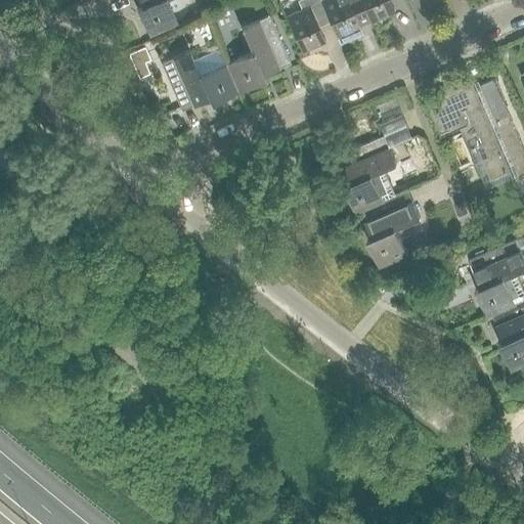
[(137,0),(141,6),(136,8),(148,36),(177,23),(166,0),(137,0)]
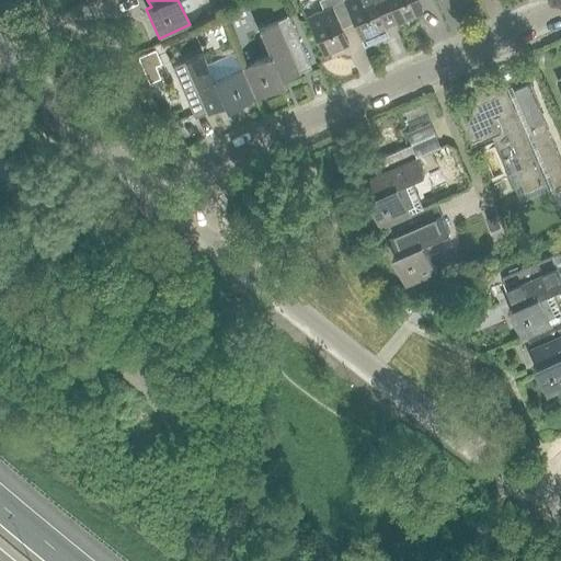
[(351,19),(344,1),(343,0),(319,0),(318,1),(322,11),(306,18),(322,56),(347,45),(339,24),(351,19)]
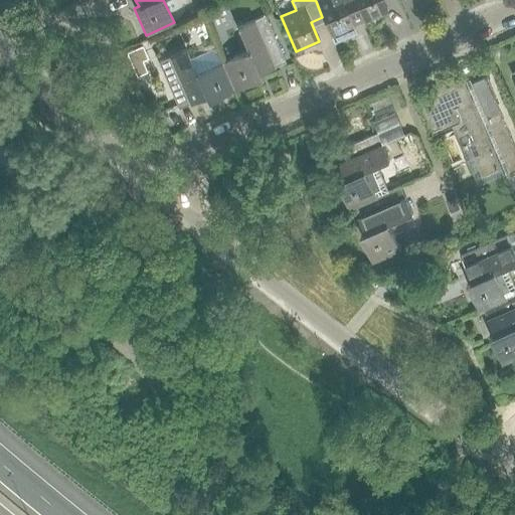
[(318,0),(316,1),(322,17),(333,44),(356,34),(345,7),(356,3),(354,0),(318,0)]
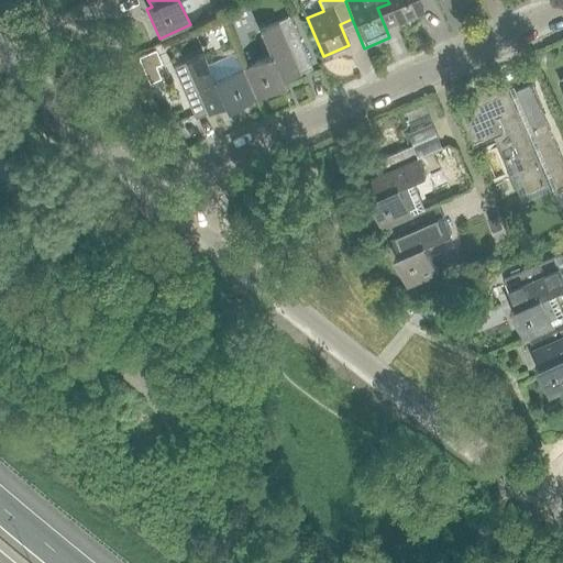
[(387,0),(389,3),(398,24),(423,13),(417,0),(387,0)]
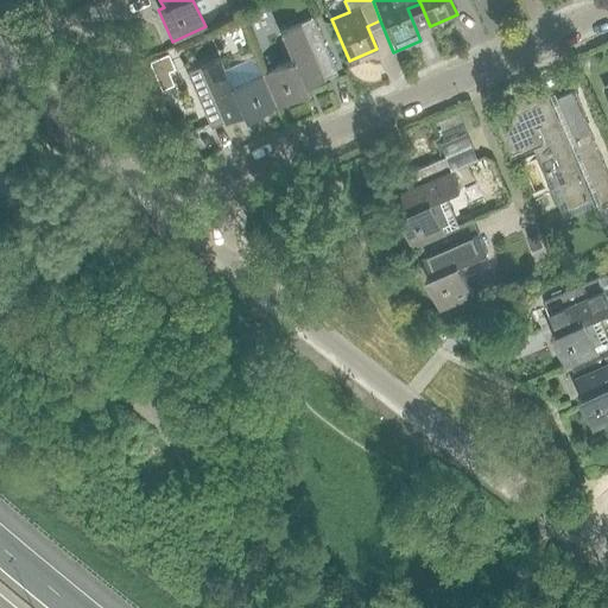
[(261,74),(276,107),(306,93),(305,88),(336,74),(312,18),(279,33),(291,61),(261,74)]
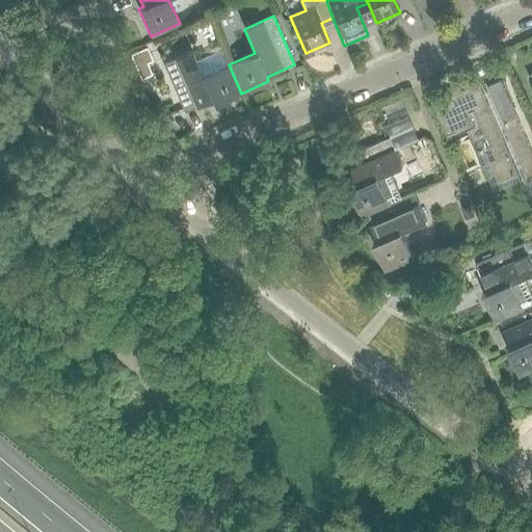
[(147,48),(131,55),(136,68),(152,61),(147,48)]
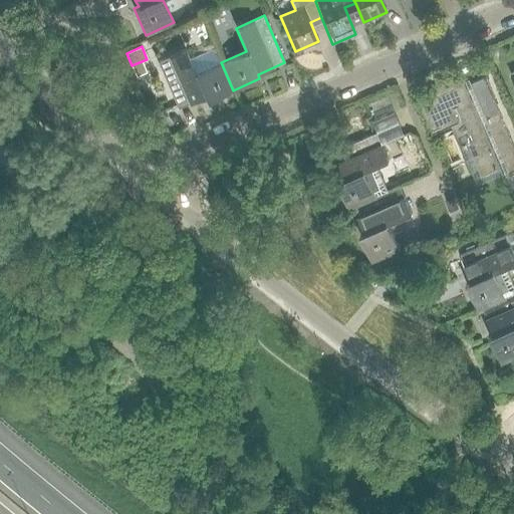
[(185,49),(158,62),(178,109),(205,97),(207,101),(233,90),(221,62),(196,73),(185,49)]
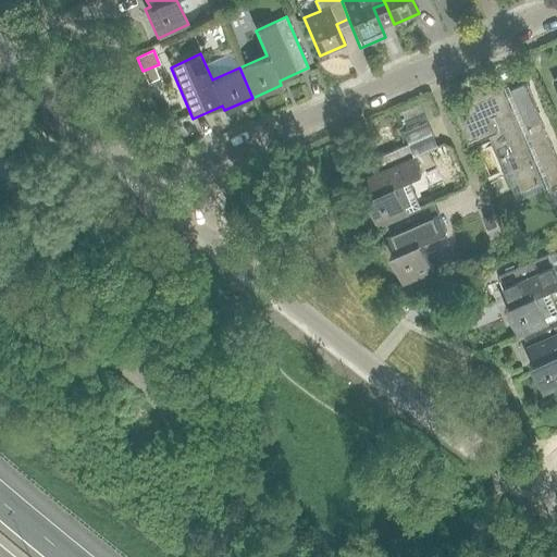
[(553,187),(556,185),(556,159),(524,84),(510,90),(511,93),(505,96),(502,87),(465,103),(467,109),(455,114),(469,146),(497,133),(491,118),(496,115),(509,146),(509,145),(519,166),(512,170),(522,192),(548,180),(553,187)]
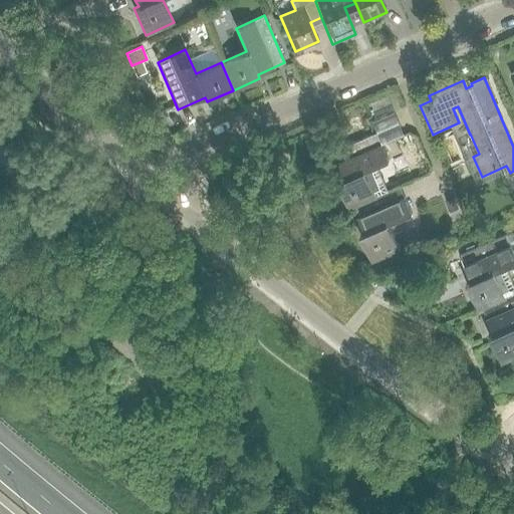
[(349,210),(353,208),(389,192),(377,167),(390,162),(377,134),(330,154),(341,181),(337,183),(349,210)]
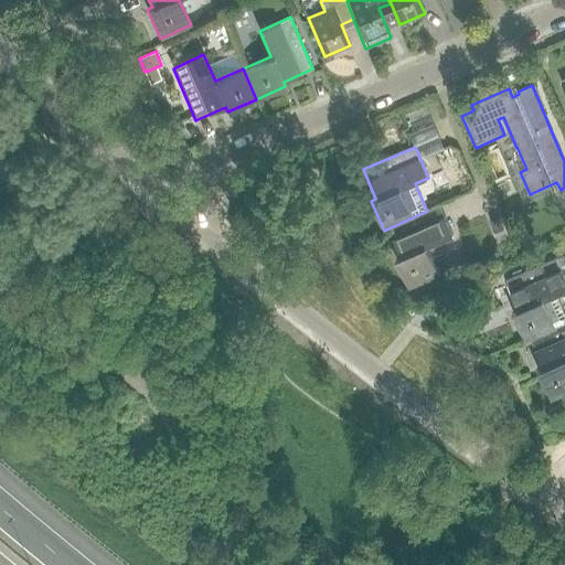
[(427,211),(388,228),(401,257),(396,259),(408,288),(439,275),(427,247),(452,235),(439,205),(427,211)]
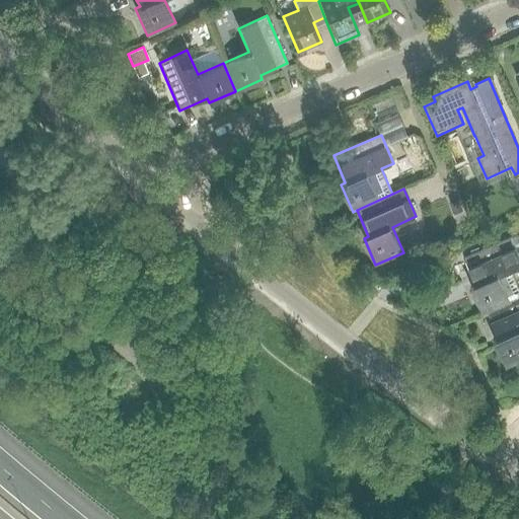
[(463,210),(459,200),(451,204),(455,214),(463,210)]
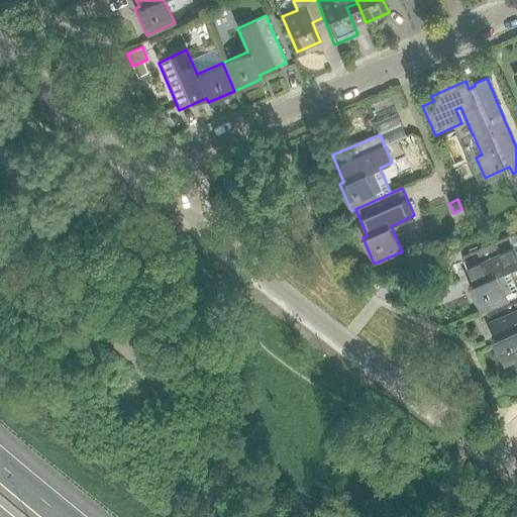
[(481,313),(485,311),(514,297),(503,272),(516,266),(516,253),(509,236),(461,256),(474,284),(469,286),(481,313)]
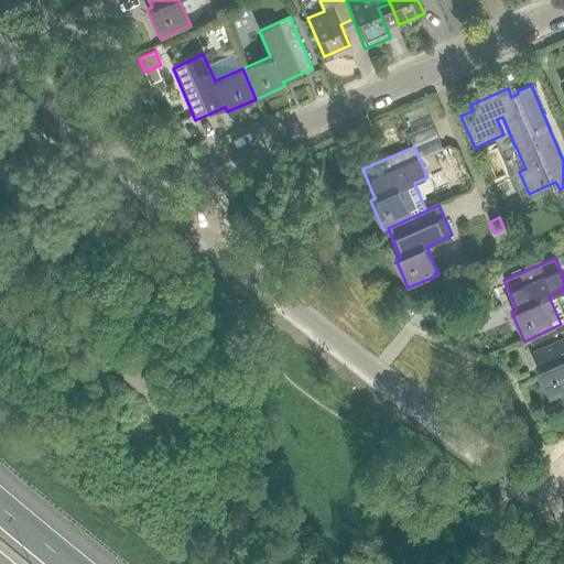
[(563,322),(561,324),(529,339),(542,368),(537,370),(550,399),(563,392),(563,322)]
